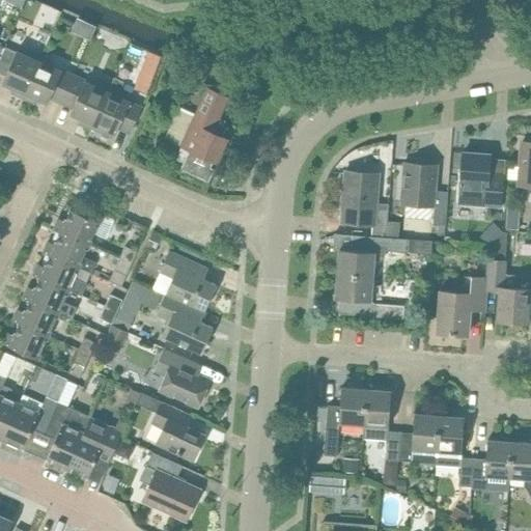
[(29,57),(5,47),(0,57),(0,73),(5,76),(2,83),(14,88),(11,92),(23,99),(42,57),(31,53),(29,57)]
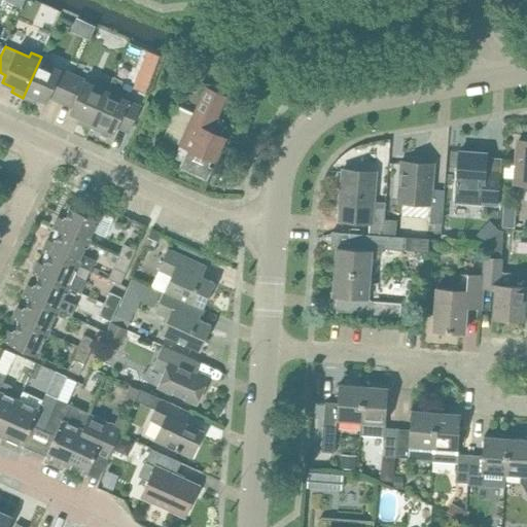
[(62,100),(72,77),(48,67),(50,62),(41,57),(23,98),(35,103),(37,98),(47,102),(50,96),(62,100)]
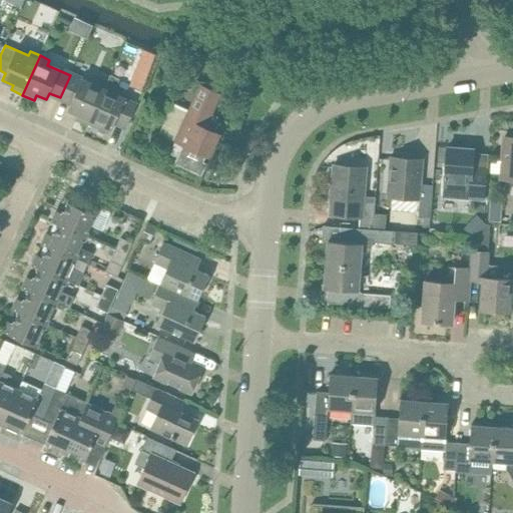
[(150,67),(139,64),(131,86),(142,90),(150,67)]
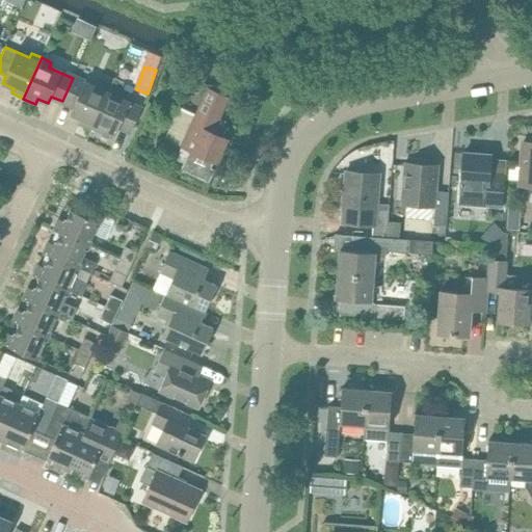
[(109,88),(91,129),(106,135),(108,130),(116,134),(120,127),(131,132),(139,112),(141,108),(129,103),(132,96),(121,90),(125,82),(114,77),(109,88)]
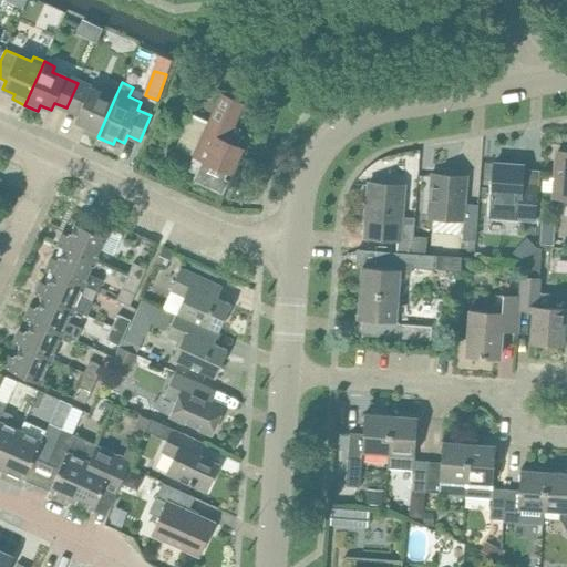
[(103,94),(78,83),(66,107),(79,113),(75,121),(88,126),(84,132),(98,137),(116,94),(105,89),(103,94)]
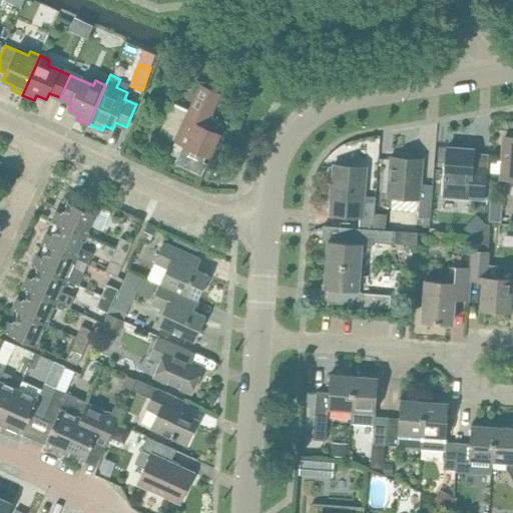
[(205,127),(219,94),(200,86),(189,110),(172,102),(158,133),(175,141),(167,159),(201,174),(206,163),(202,162),(206,155),(209,156),(219,134),(205,127)]
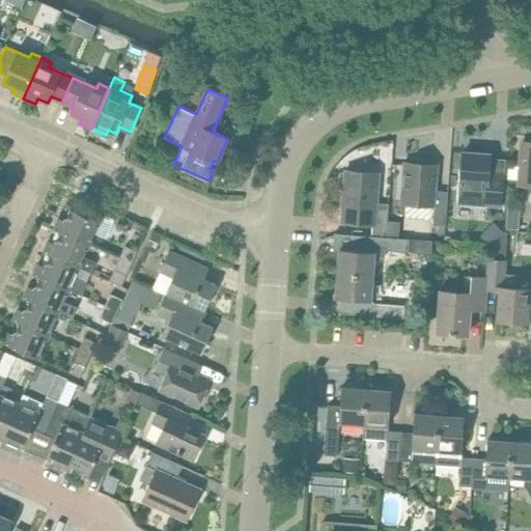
[(530,183),(530,143),(522,143),(521,164),(520,183),(530,183)]
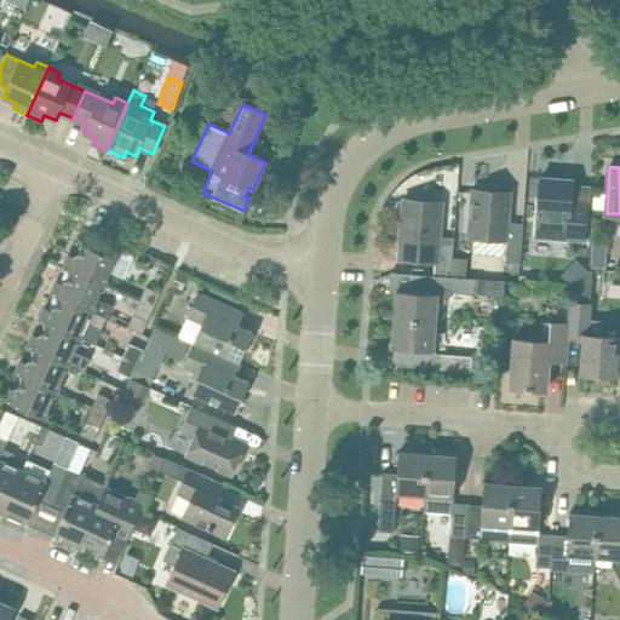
[(585,241),(586,228),(587,204),(570,202),(573,181),(540,178),(539,202),(537,236),(567,239),(585,241)]
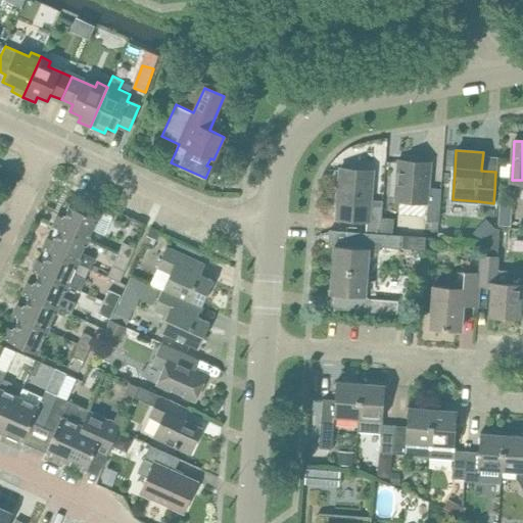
[(438,223),(439,209),(441,189),(429,188),(431,162),(397,159),(394,200),(428,203),(426,222),(438,223)]
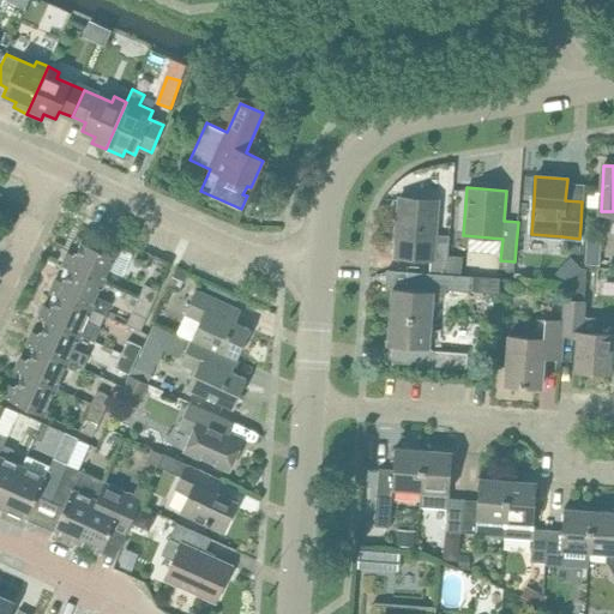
[(589,194),(588,205),(599,205),(599,194),(589,194)]
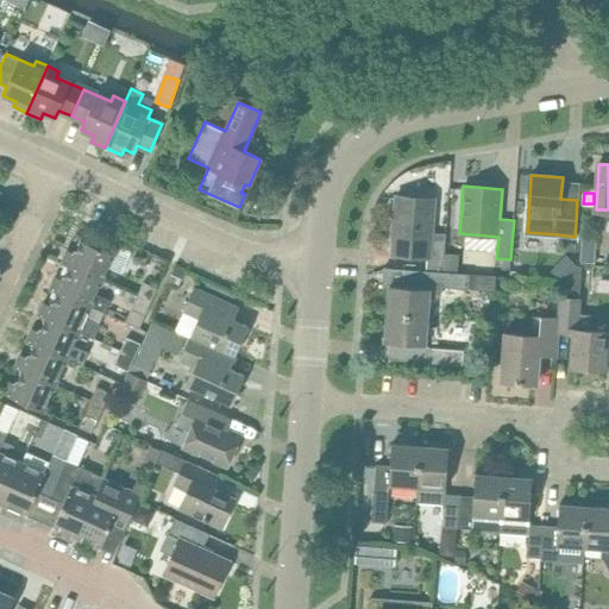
[(443,271),(444,258),(445,234),(432,233),(434,200),(396,196),(391,253),(429,257),(429,271),(443,271)]
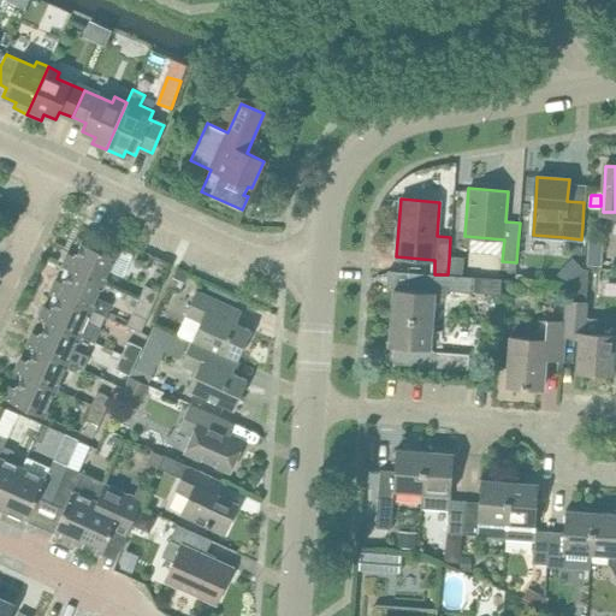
[(588,241),(586,265),(602,266),(603,242),(588,241)]
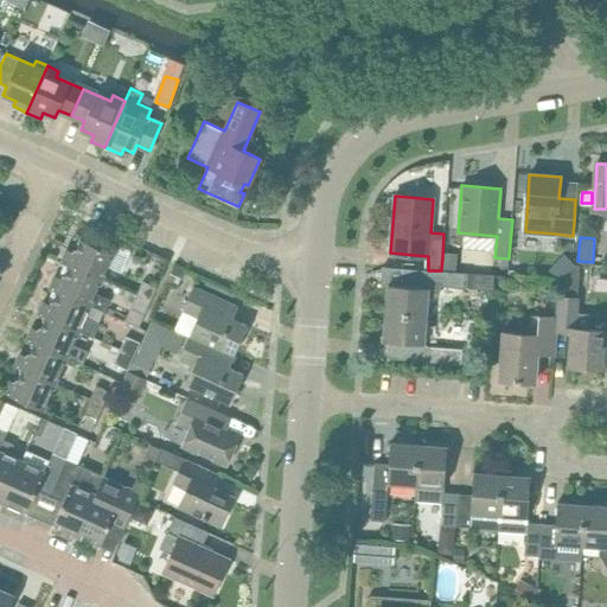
[(113,253),(82,238),(75,253),(68,249),(62,262),(69,266),(102,280),(108,267),(121,272),(131,250),(116,244),(113,253)]
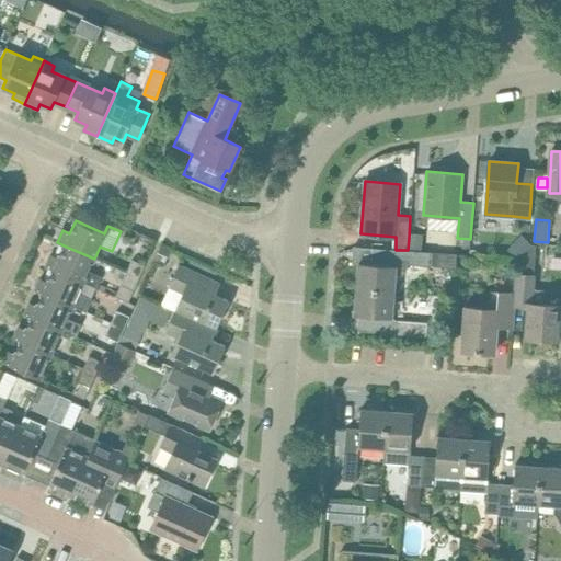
[(94,259),(64,245),(58,258),(52,254),(46,266),(54,270),(83,283),(96,288),(102,277),(89,271),(94,259)]
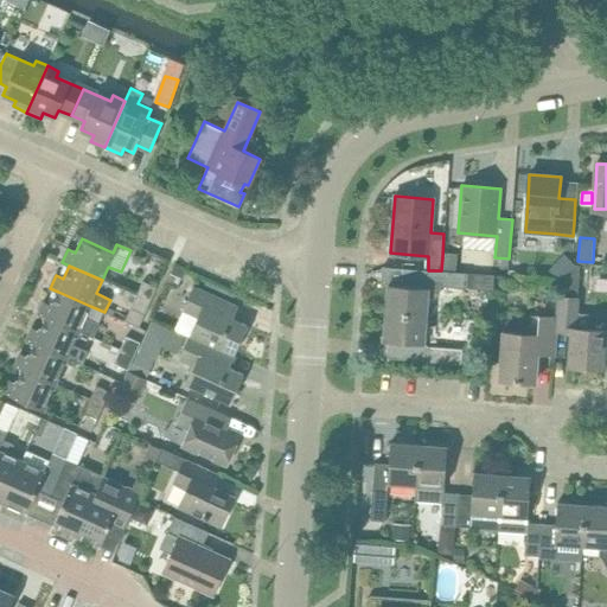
[(576,298),(579,266),(574,266),(558,282),(557,296),(556,318),(556,331),(570,332),(568,365),(604,369),(606,345),(606,331),(588,330),(589,315),(576,314),(577,299),(576,298)]
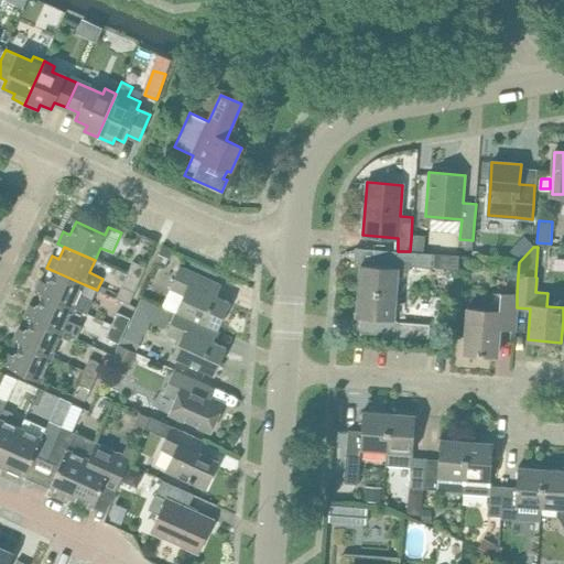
[(434,255),(421,253),(410,253),(410,251),(398,251),(373,249),(372,266),(360,264),(358,292),(396,294),(398,275),(403,275),(409,272),(409,268),(433,269),(434,255)]
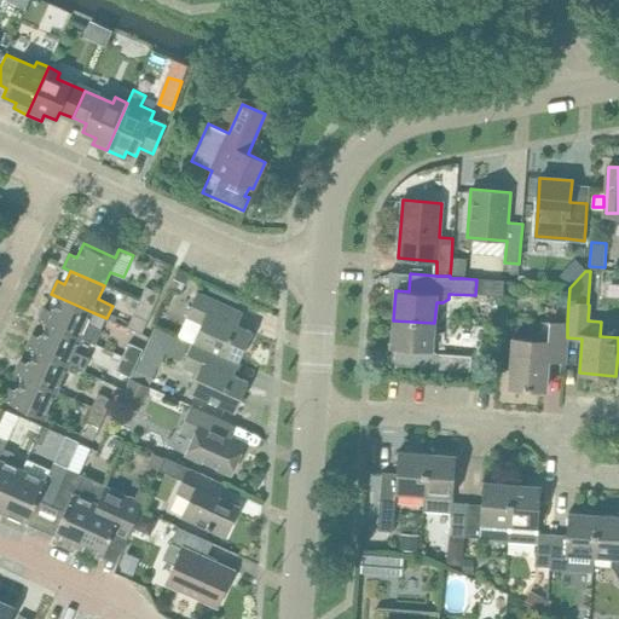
[(154,307),(160,294),(145,287),(139,301),(154,307)]
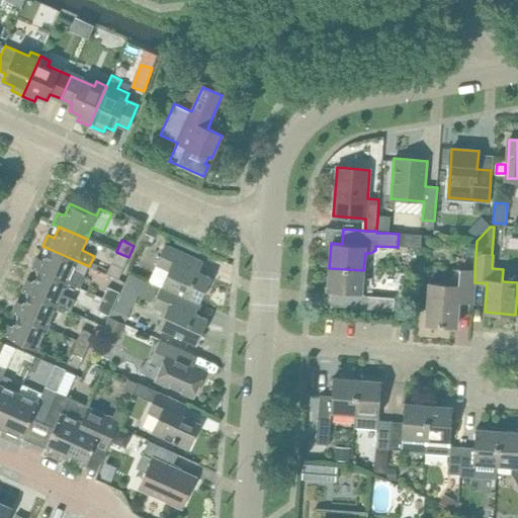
[(202,261),(166,244),(149,281),(162,287),(163,286),(190,299),(199,304),(210,277),(189,268),(194,258),(202,262),(202,261)]
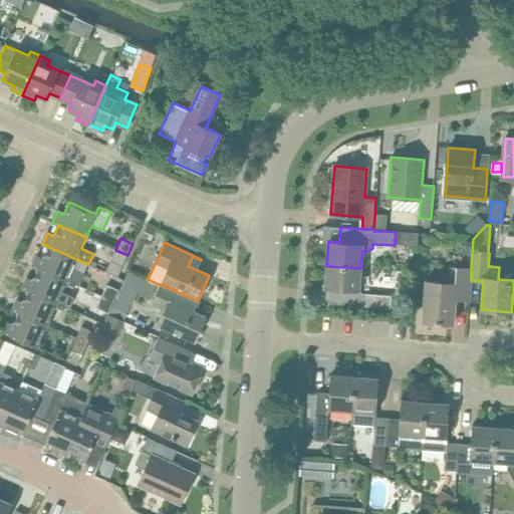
[(76,259),(49,247),(44,258),(37,255),(32,266),(39,269),(66,281),(67,280),(79,286),(84,274),(72,269),(76,259)]
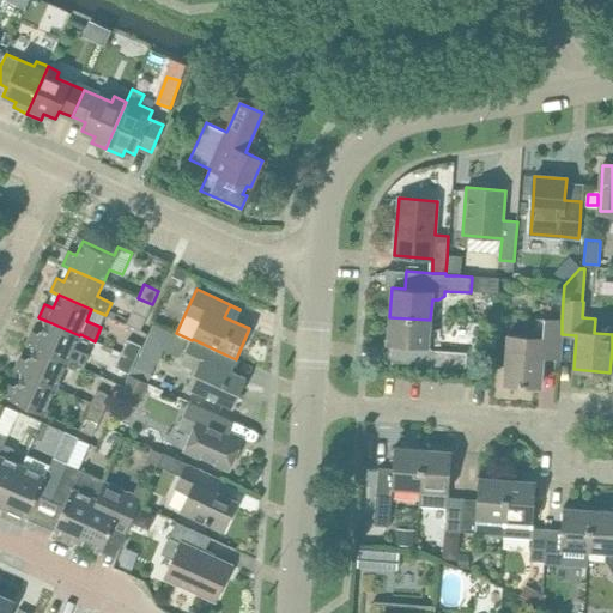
[(152,304),(138,298),(132,313),(145,319),(152,304)]
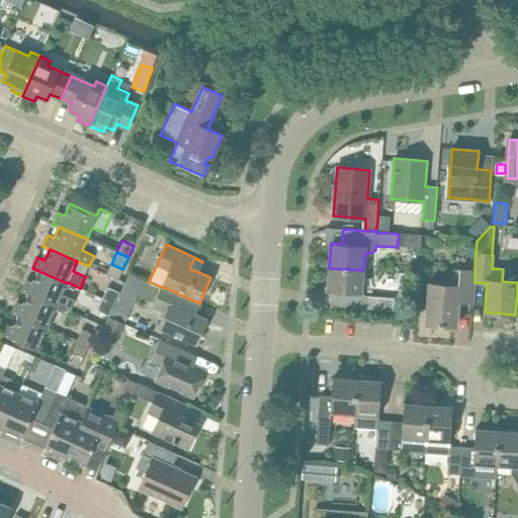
[(329,268),(327,291),(361,293),(363,274),(363,270),(329,268)]
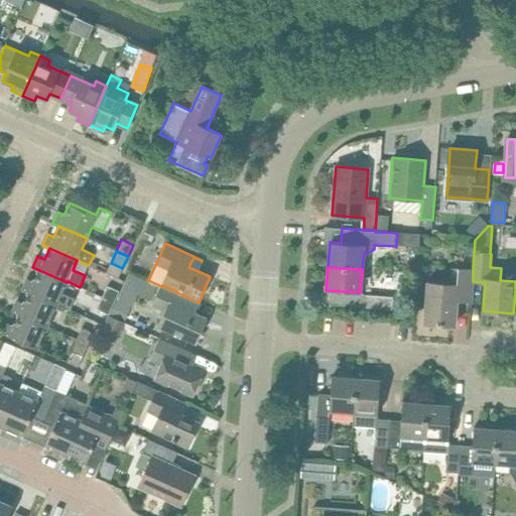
[(471,301),(473,281),(473,270),(450,268),(449,284),(427,283),(424,323),(437,324),(437,325),(442,325),(442,324),(455,325),(457,300),(471,301)]
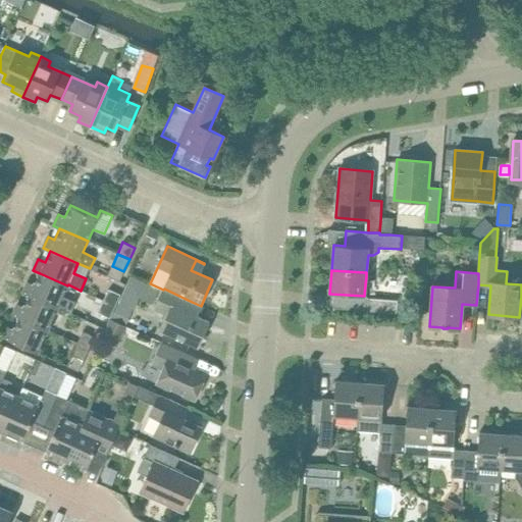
[(28,281),(22,293),(30,296),(57,308),(58,307),(70,313),(75,302),(63,296),(67,285),(40,273),(35,284),(28,281)]
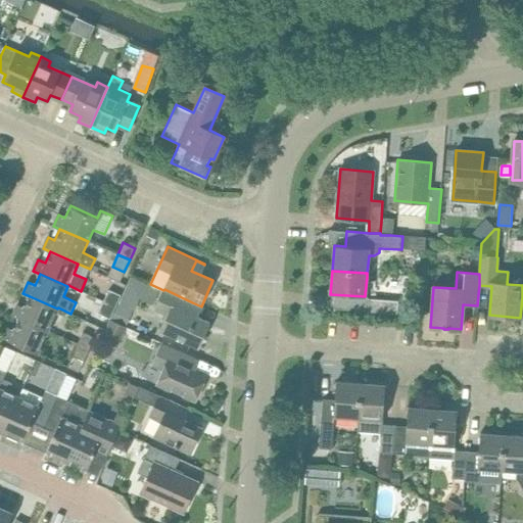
[(198,348),(209,322),(188,313),(192,302),(164,289),(163,290),(154,310),(168,316),(160,331),(180,340),(198,348)]
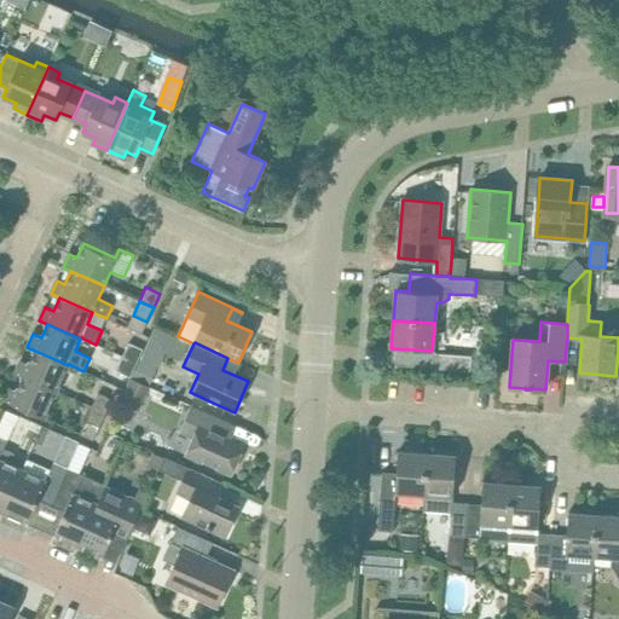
[(136,363),(140,352),(126,346),(121,357),(136,363)]
